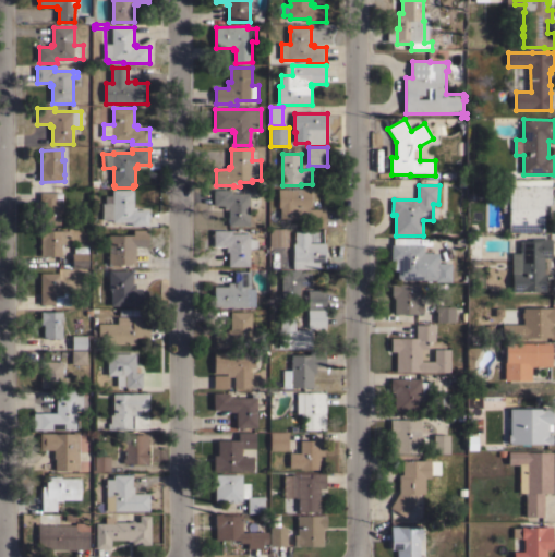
[(553,186),(553,206),(545,206),(545,232),(510,232),(510,213),(504,212),(504,189),(509,189),(509,186),(553,186)]
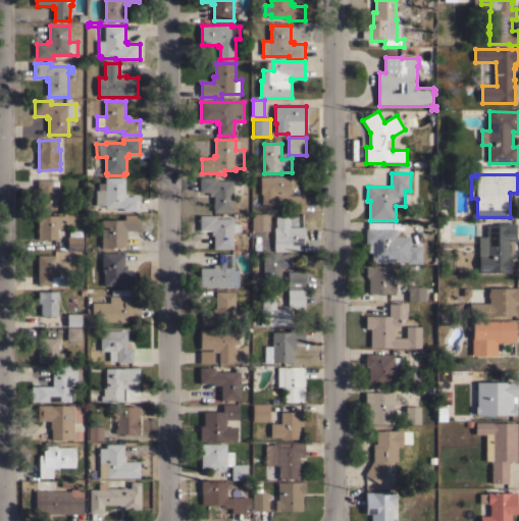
[(292,176),(292,195),(291,195),(291,196),(306,196),(306,213),(289,213),(289,205),(291,205),(291,202),(288,202),(288,206),(274,206),(274,205),(263,205),(263,195),(262,195),(262,189),(261,189),(261,183),(262,183),(262,177),(292,176)]
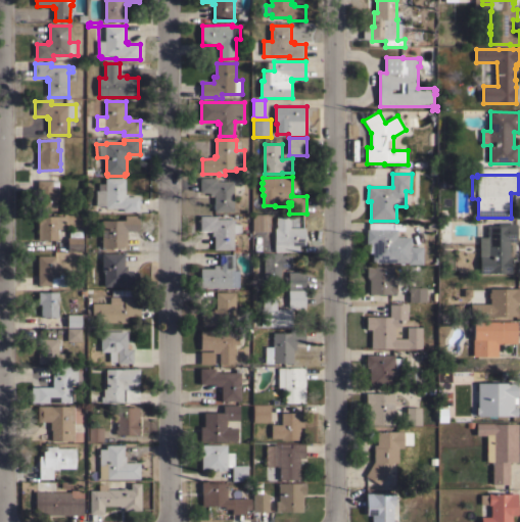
[(126,178),(127,194),(130,194),(130,197),(140,197),(140,211),(124,211),(124,208),(106,208),(106,206),(97,206),(97,191),(106,191),(106,178),(126,178)]
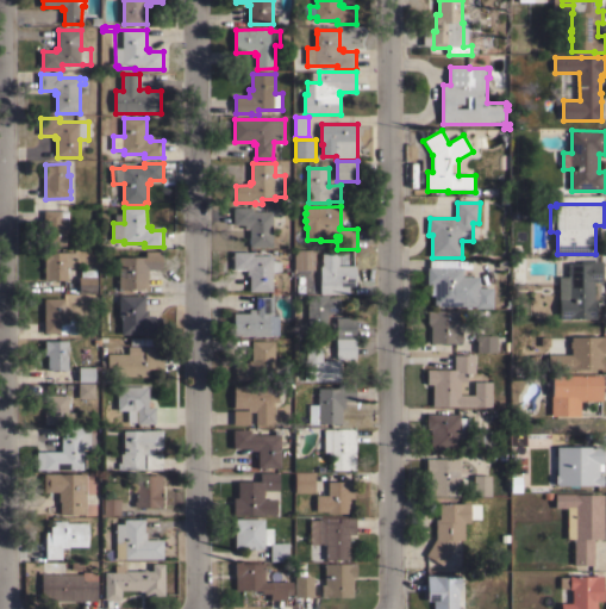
[(274,248),(251,247),(251,229),(247,229),(247,225),(235,225),(235,207),(254,207),(254,212),(274,212),(274,248)]
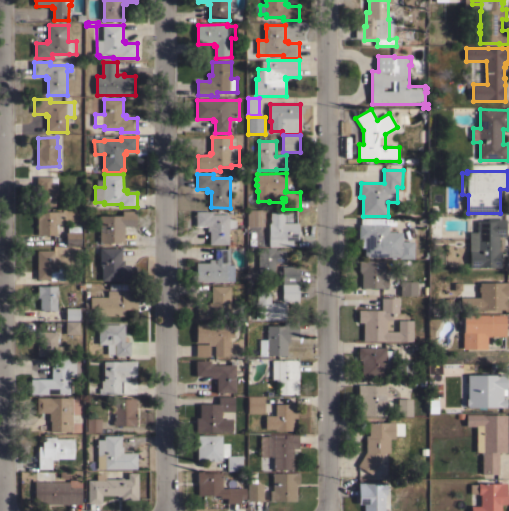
[(59,177),(59,196),(57,196),(57,206),(40,206),(40,197),(38,197),(38,177),(59,177)]
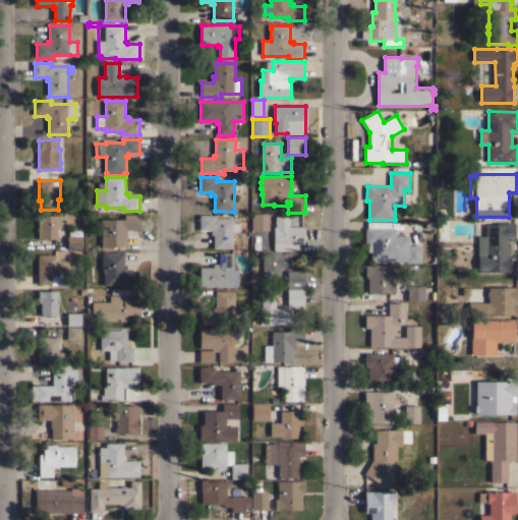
[(103,220),(125,220),(125,215),(129,215),(129,214),(139,214),(138,231),(127,231),(127,247),(103,247),(103,220)]
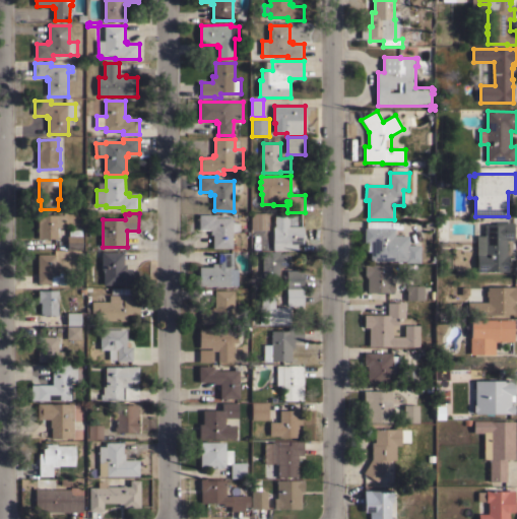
[(270,231),(253,231),(252,213),(270,213),(270,231)]
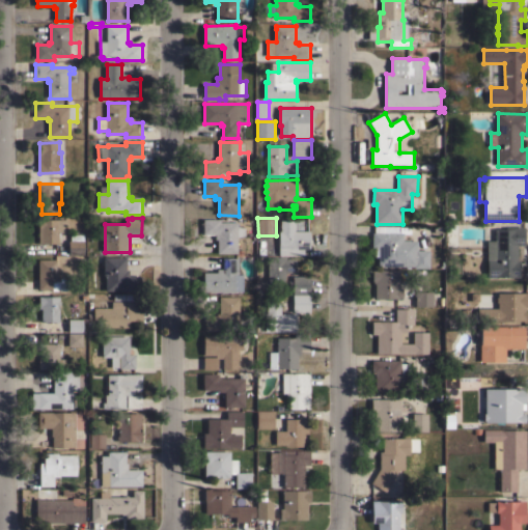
[(67,232),(60,232),(60,245),(40,245),(40,227),(39,227),(39,221),(40,221),(40,220),(67,220),(67,232)]
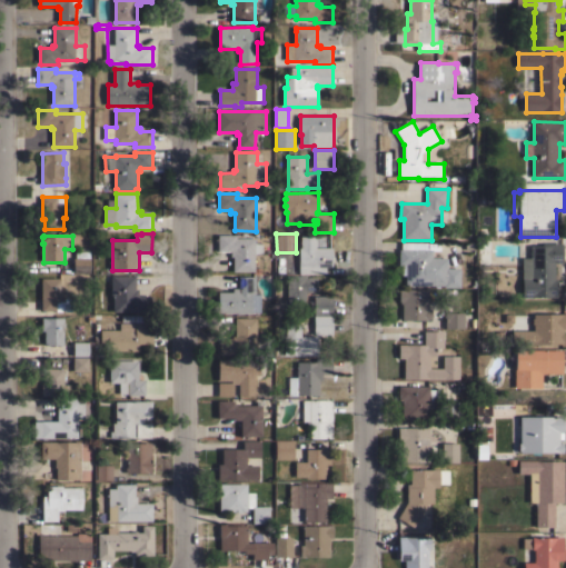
[(256,269),(262,269),(262,275),(255,275),(255,272),(235,272),(235,257),(231,257),(231,251),(219,251),(219,236),(237,236),(237,239),(259,239),(259,240),(264,240),(264,253),(256,255),(256,269)]
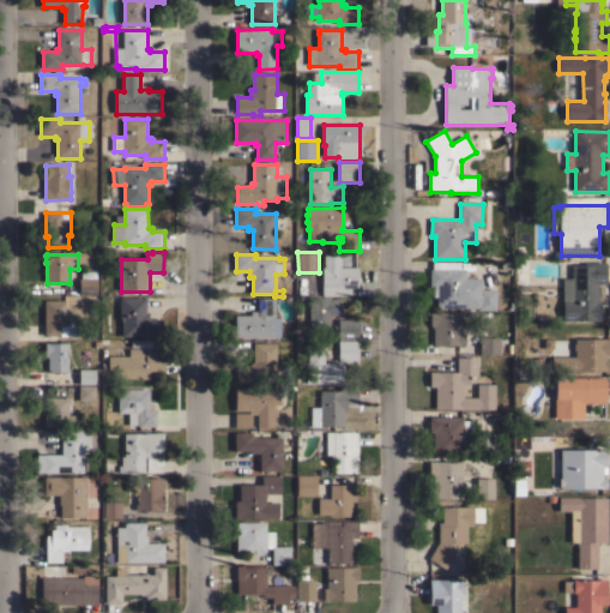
[(324,296),(324,268),(325,268),(325,256),(342,256),(342,268),(360,268),(360,288),(352,288),(352,296),(324,296)]
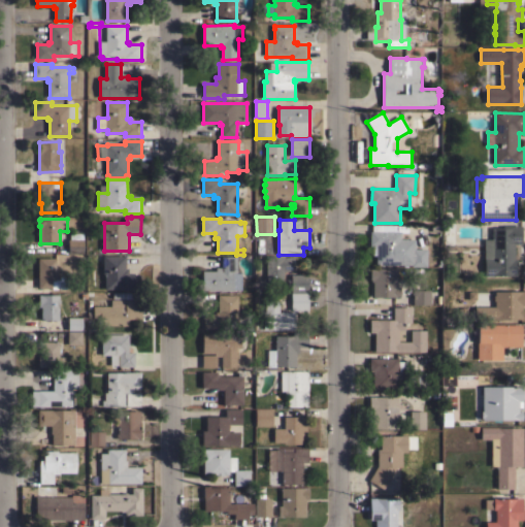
[(398,226),(398,232),(402,232),(402,240),(417,240),(417,250),(428,250),(428,267),(413,267),(413,265),(378,265),(378,256),(374,256),(374,245),(371,245),(371,232),(373,232),(373,226),(398,226)]
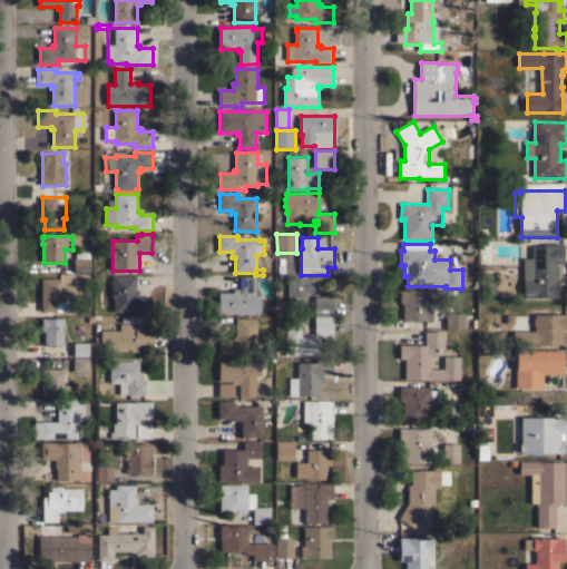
[(525,298),(525,260),(533,260),(533,247),(545,247),(545,245),(565,245),(565,264),(557,264),(557,281),(559,281),(559,298),(525,298)]
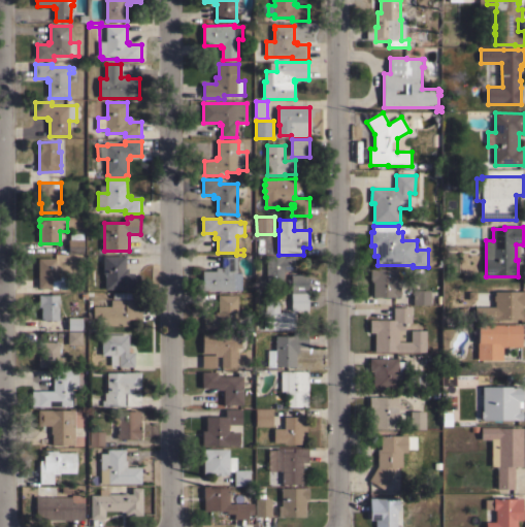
[(70,254),(69,240),(72,240),(72,233),(85,233),(85,254),(70,254)]
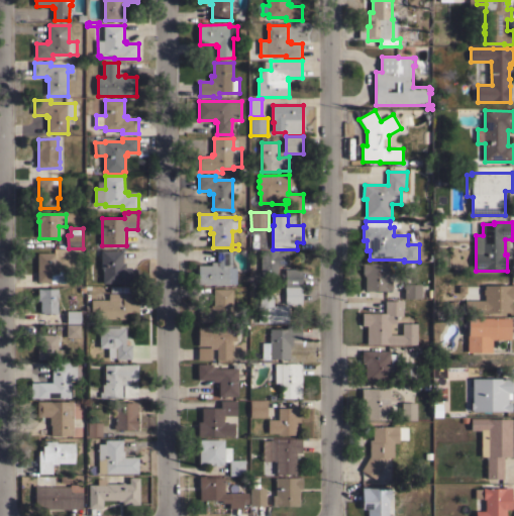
[(124,250),(124,263),(126,263),(126,269),(139,269),(139,285),(124,285),(124,284),(104,284),(104,269),(102,269),(102,250),(124,250)]
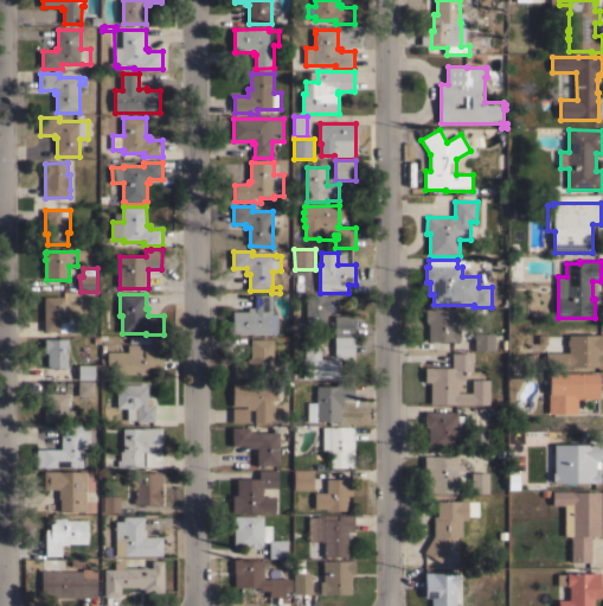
[(308,330),(308,304),(313,304),(313,294),(327,294),(327,297),(339,297),(340,312),(327,313),(328,330),(308,330)]
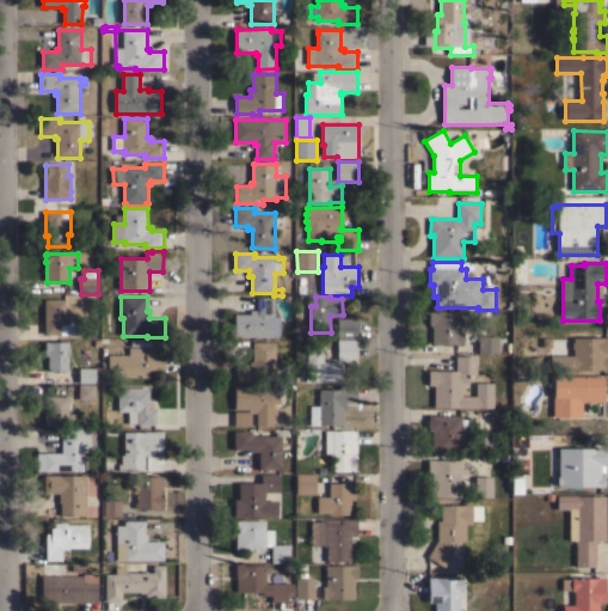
[(235,337),(235,315),(251,315),(251,311),(258,311),(258,298),(275,298),(275,317),(281,317),(281,336),(271,336),(271,337),(235,337)]
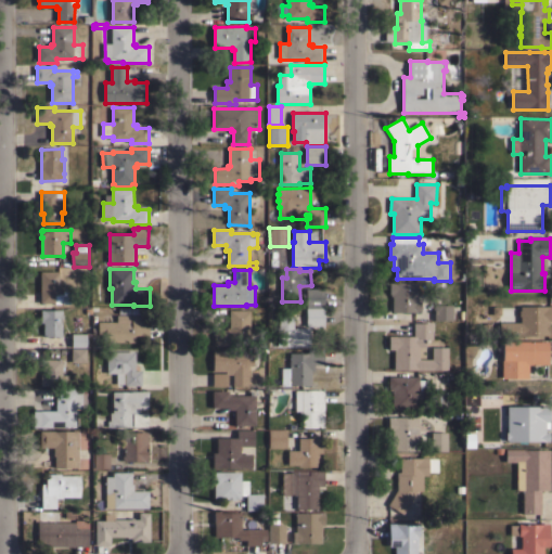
[(41,272),(61,272),(61,283),(64,283),(64,288),(66,288),(66,292),(72,292),(72,305),(55,305),(55,304),(41,304),(41,272)]
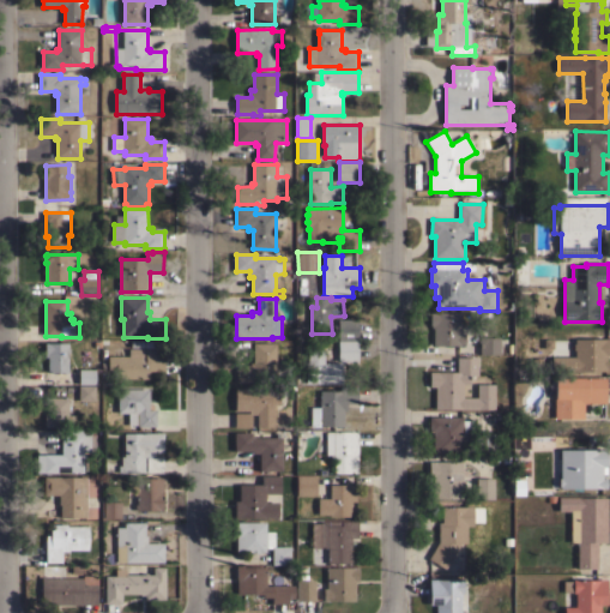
[(463,334),(466,334),(466,347),(461,347),(461,346),(435,346),(435,329),(433,329),(433,326),(432,326),(432,316),(433,316),(433,313),(463,313),(463,334)]
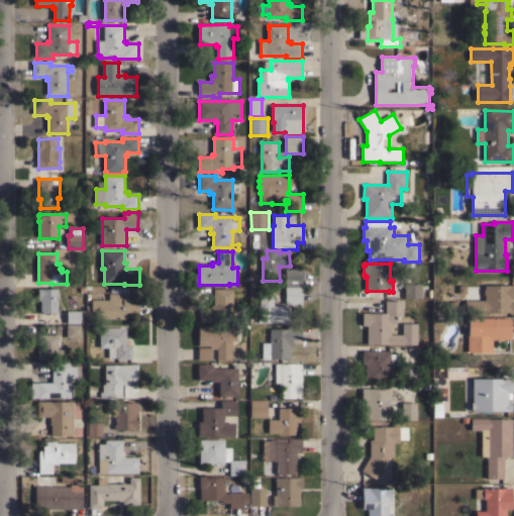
[(303,270),(303,287),(287,287),(286,270),(303,270)]
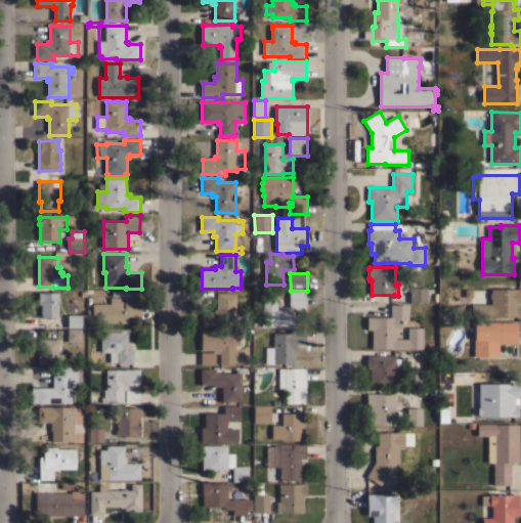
[(411,303),(411,288),(419,288),(419,289),(428,289),(428,303),(411,303)]
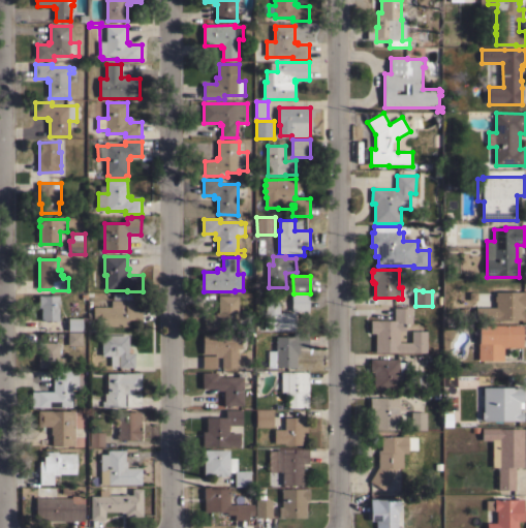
[(525,307),(524,307),(524,308),(525,308),(525,318),(524,318),(524,320),(503,321),(502,322),(498,322),(497,320),(477,321),(476,308),(497,308),(497,302),(496,302),(496,297),(497,297),(497,292),(525,292),(525,307)]
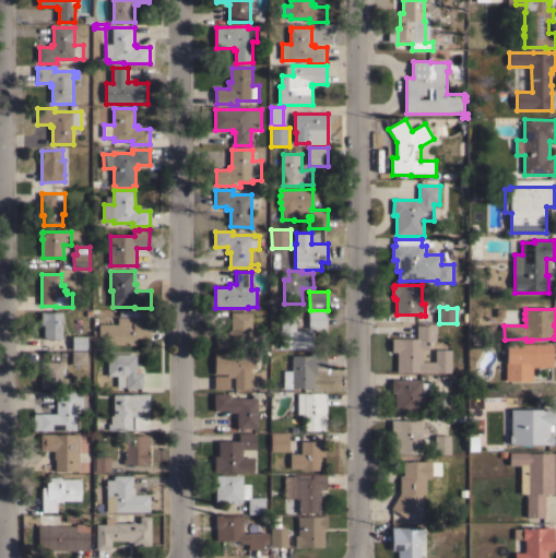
[(310,329),(309,310),(328,310),(328,329),(310,329)]
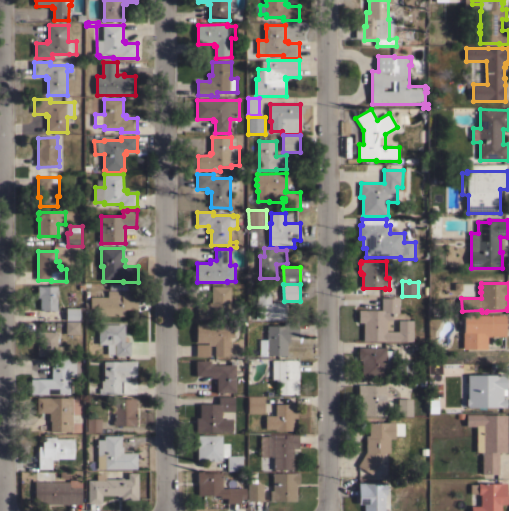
[(41,311),(41,298),(39,298),(39,286),(58,286),(58,291),(59,291),(59,294),(58,294),(58,311),(41,311)]
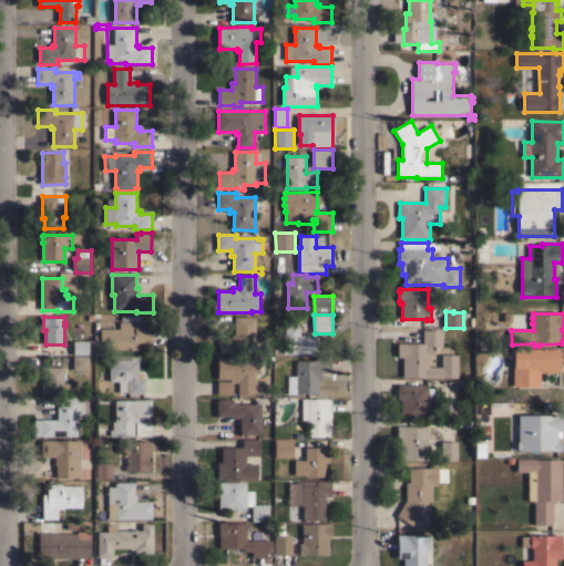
[(256,350),(237,350),(237,354),(221,354),(221,338),(233,338),(233,336),(235,336),(235,317),(256,317),(256,350)]
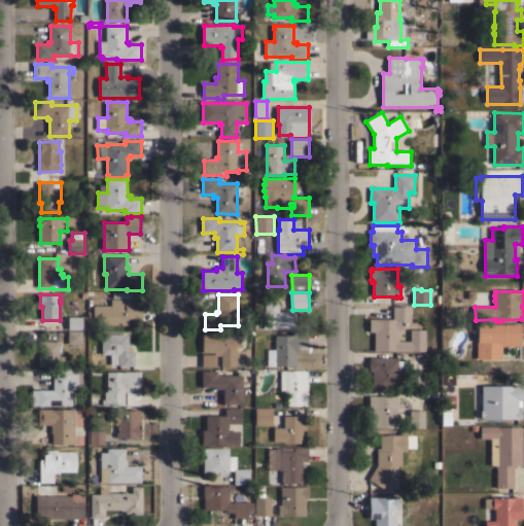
[(101,325),(101,317),(94,317),(94,306),(112,306),(112,300),(142,300),(142,318),(129,318),(129,325),(101,325)]
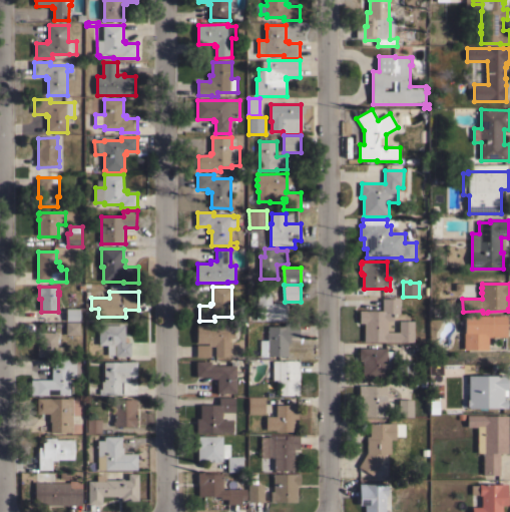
[(258,304),(259,304),(259,294),(273,294),(273,304),(288,304),(288,321),(278,321),(278,323),(272,323),(272,321),(258,321),(258,304)]
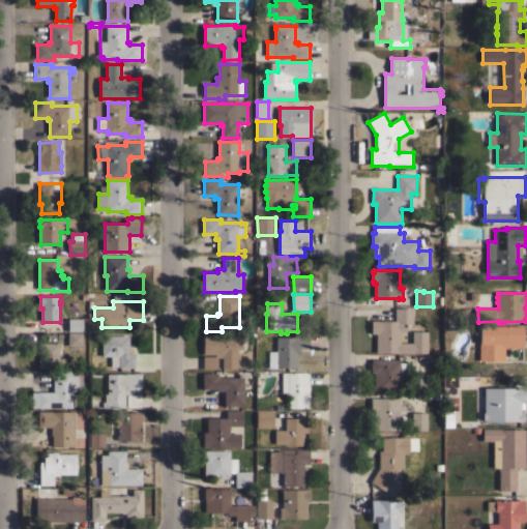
[(377,353),(377,334),(372,334),(373,321),(397,321),(397,309),(414,309),(414,324),(409,324),(409,327),(408,327),(408,331),(402,331),(401,343),(413,344),(413,331),(422,331),(422,330),(428,330),(428,331),(429,331),(429,354),(377,353)]
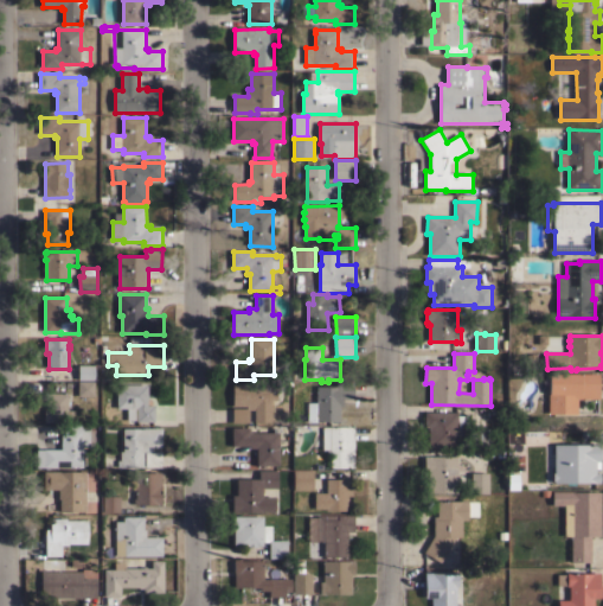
[(96,381),(79,381),(79,367),(96,365),(96,381)]
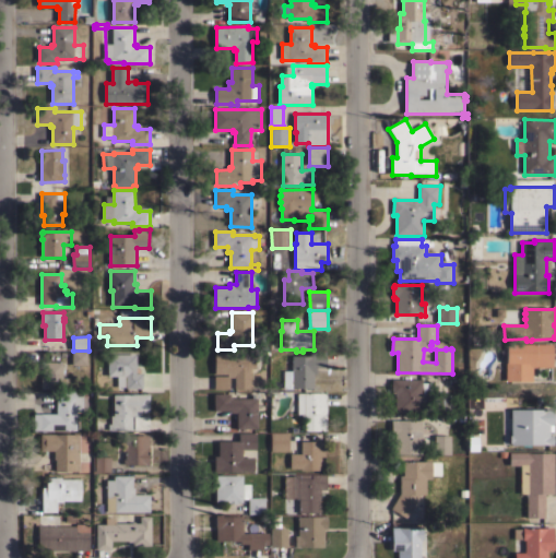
[(554,344),(554,368),(533,368),(533,382),(507,381),(507,344),(554,344)]
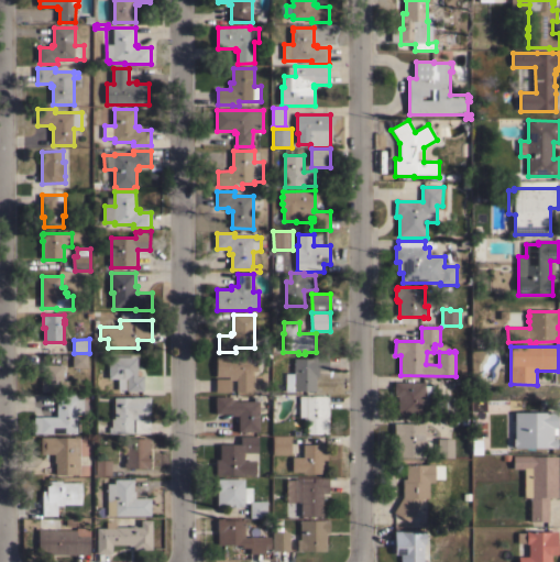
[(74,367),(74,354),(89,354),(89,367),(74,367)]
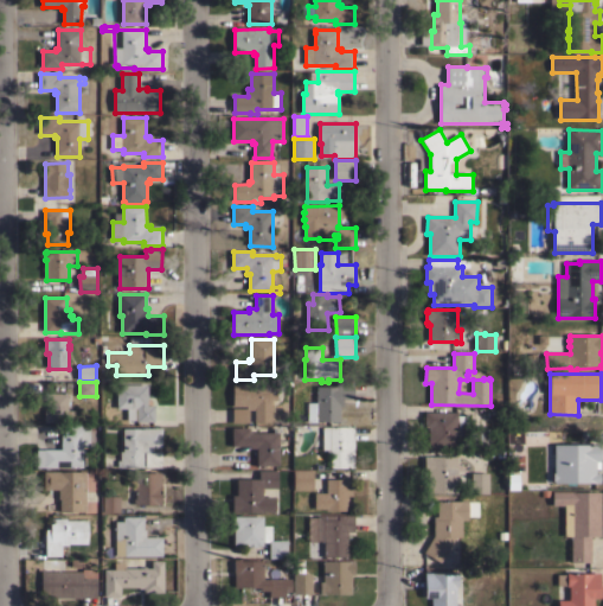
[(309,422),(308,402),(318,402),(318,386),(338,386),(338,382),(355,382),(355,399),(345,399),(345,407),(341,407),(341,422),(309,422)]
